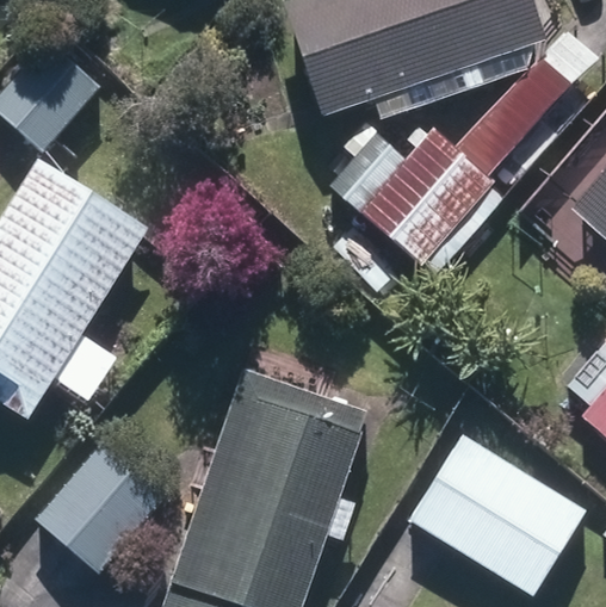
[(290,0),(283,2),(322,117),(543,41),(529,0),(290,0)]
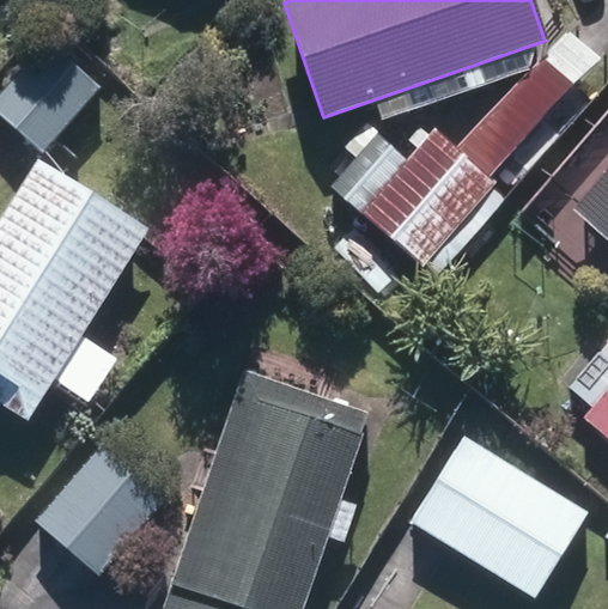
[(0,95),(0,113),(47,151),(102,86),(46,40),(0,95)]
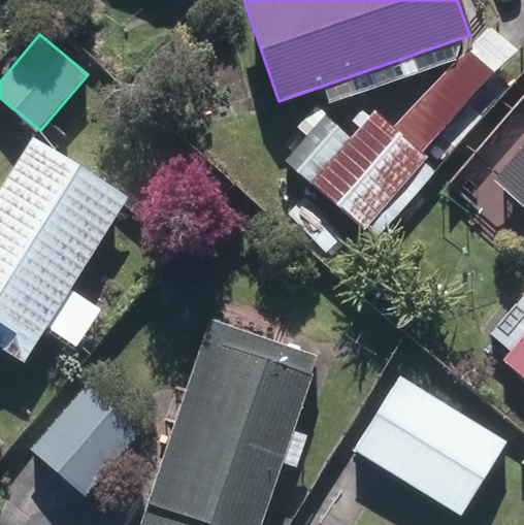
[(369,226),(381,234),(436,169),(426,160),(429,155),(374,108),(312,183),(365,229),(369,226)]
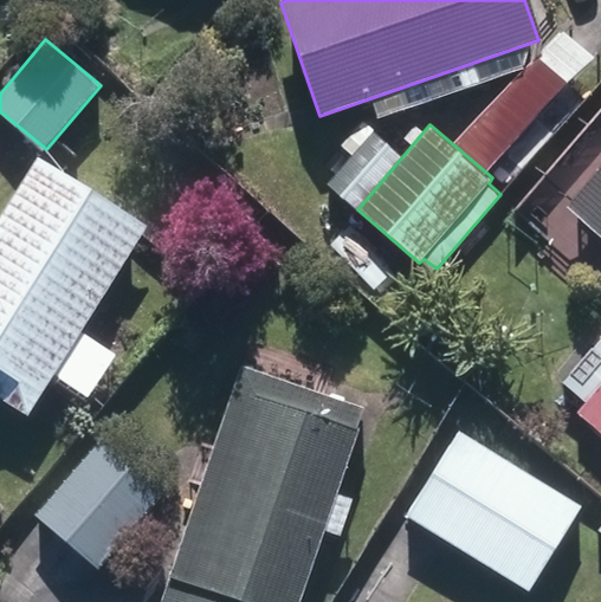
[(0,399),(27,416),(146,226),(37,159),(0,217),(0,399)]
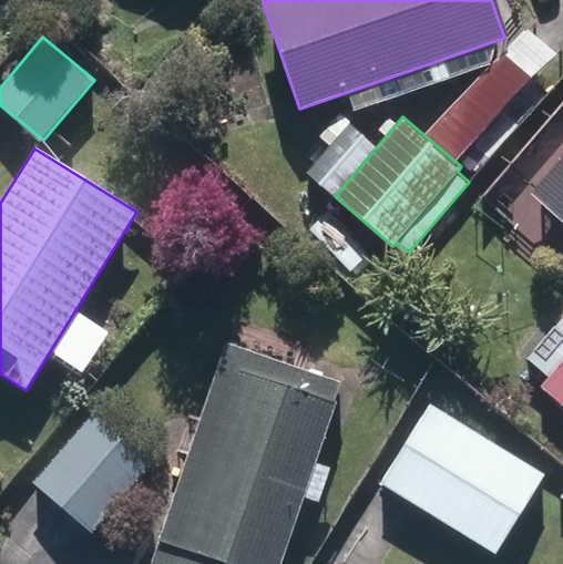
[(562,157),(530,196),(562,225),(562,157)]
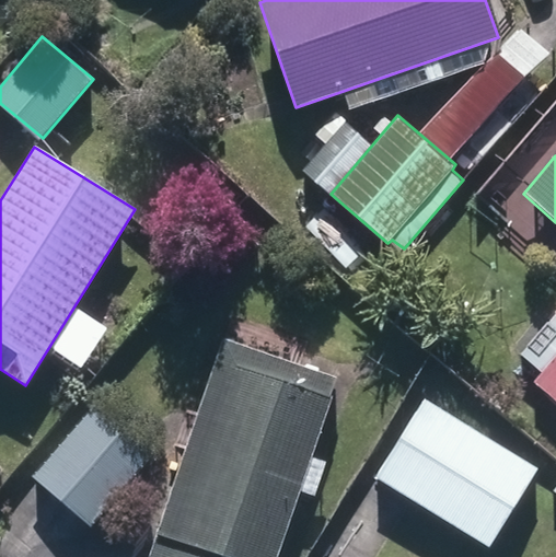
[(148,556),(276,556),(336,378),(221,340),(148,556)]
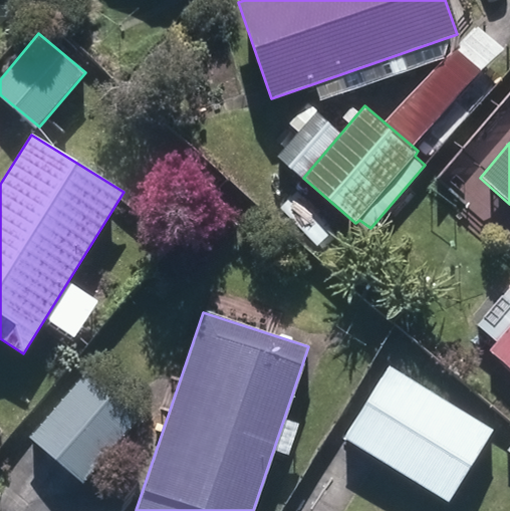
[(509,327),(490,352),(509,369),(509,327)]
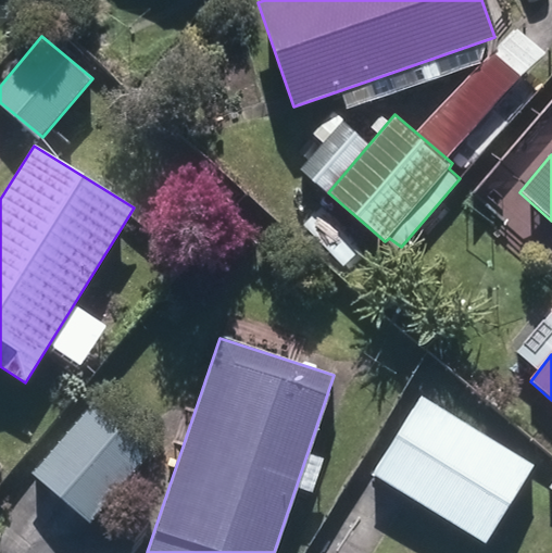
[(372,474),(486,543),(534,464),(422,394),(372,474)]
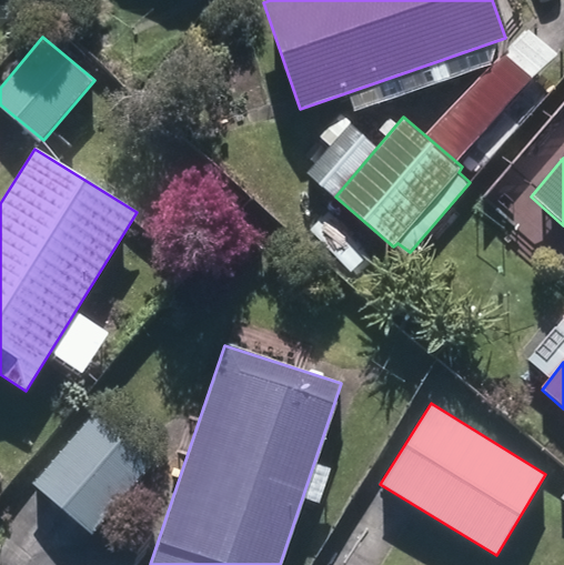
[(33,482),(94,534),(155,463),(93,411),(33,482)]
